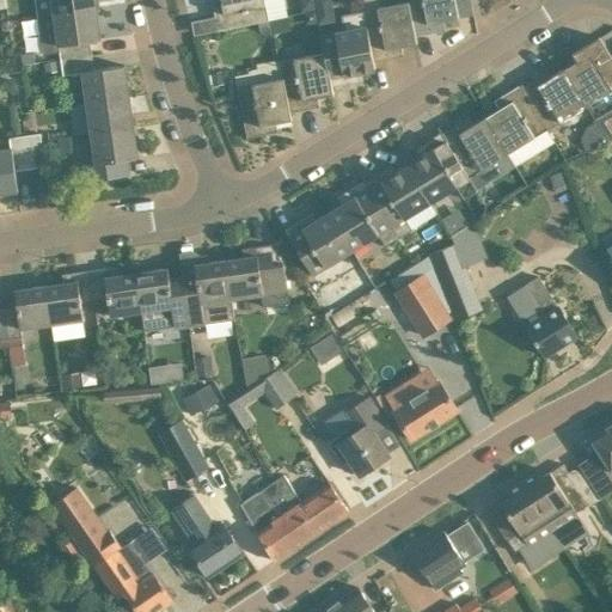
[(35,0),(37,17),(53,14),(97,7),(96,0),(35,0)]
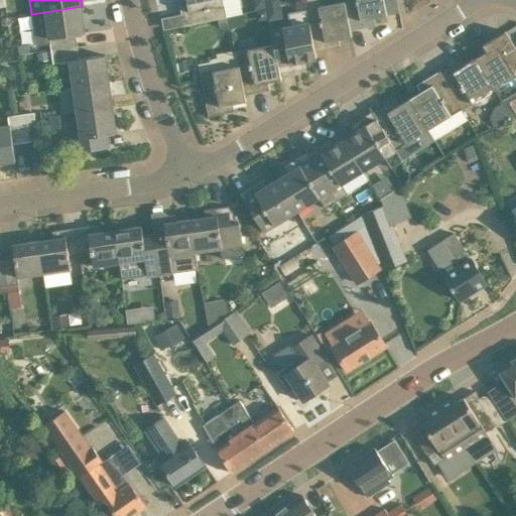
[(227,17),(223,0),(178,0),(179,1),(179,0),(180,6),(180,7),(184,25),(219,18),(227,17)]
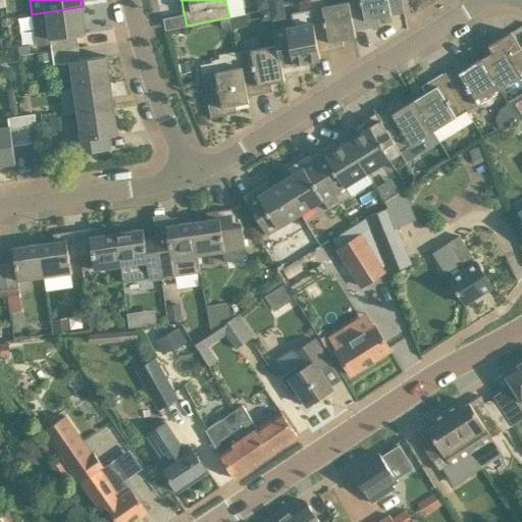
[(268,0),(257,0),(256,2),(257,10),(270,7),(268,0)]
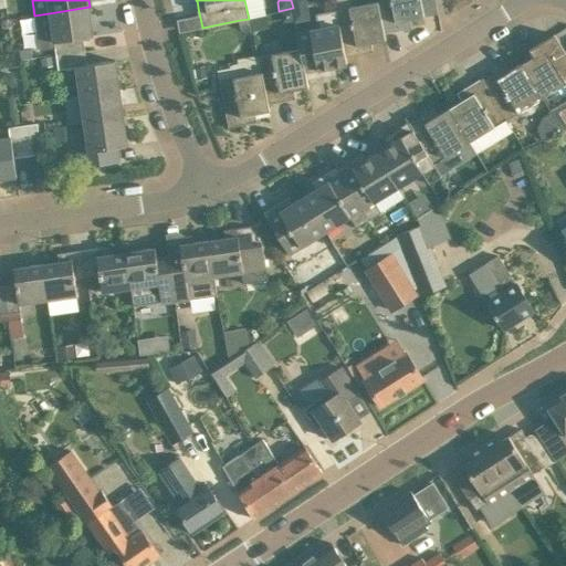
[(346,56),(366,52),(365,52),(371,51),(374,51),(371,42),(386,40),(385,33),(384,33),(378,2),(377,2),(349,7),(348,0),(333,0),(335,10),(336,10),(346,56)]
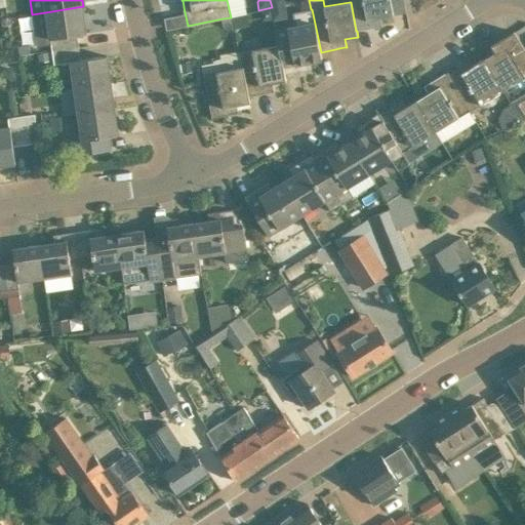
[(349,0),(350,2),(351,2),(356,31),(357,31),(382,26),(380,17),(394,14),(391,0),(349,0)]
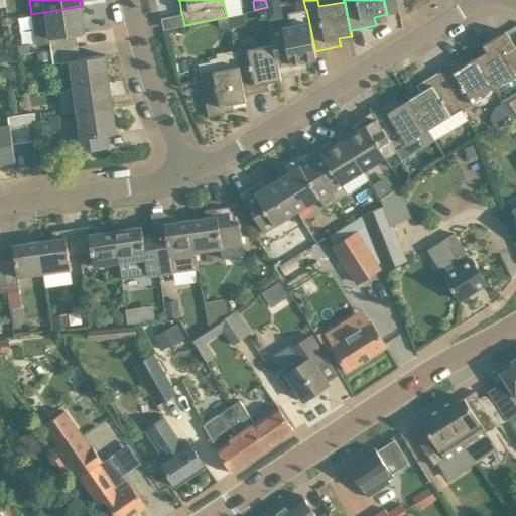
[(86,32),(82,6),(44,12),(31,14),(36,45),(49,44),(49,50),(51,49),(79,46),(77,34),(86,32)]
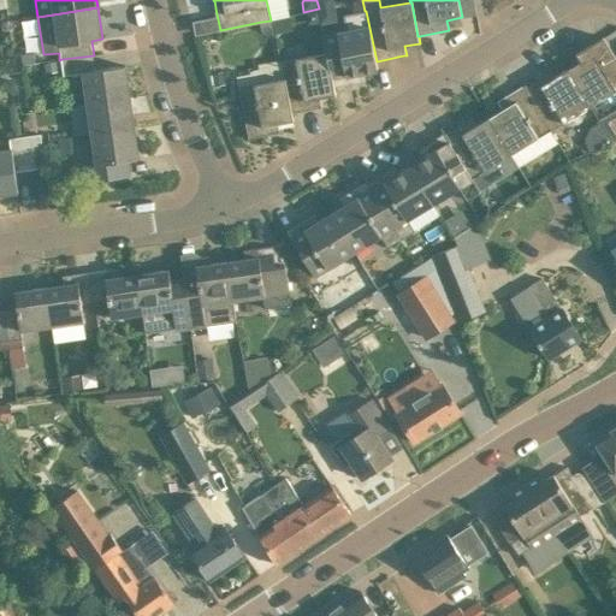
[(307,19),(313,24),(320,22),(318,10),(306,12),(307,19)]
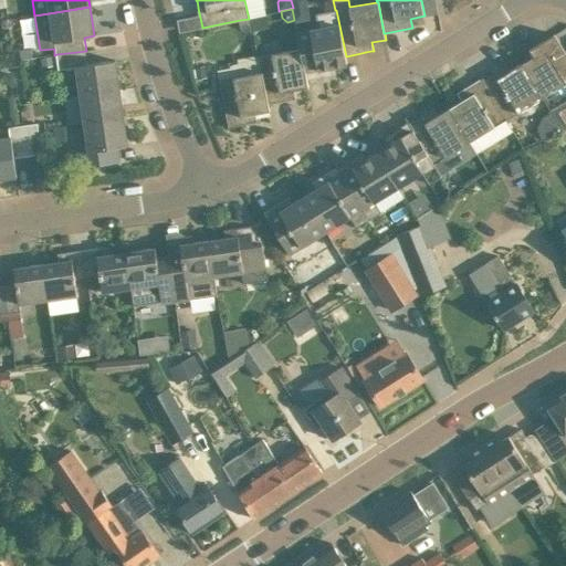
[(306,80),(307,80),(327,76),(326,75),(333,74),(333,75),(335,74),(333,66),(347,63),(346,56),(336,10),(335,10),(317,13),(320,27),(310,29),(310,31),(297,33),(306,80)]
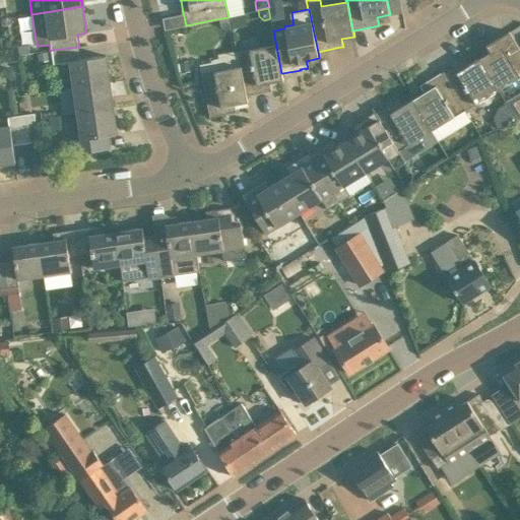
[(231,28),(233,27),(231,17),(229,17),(220,18),(220,20),(220,24),(222,27),(222,28),(224,28),(226,28),(229,28),(231,28)]
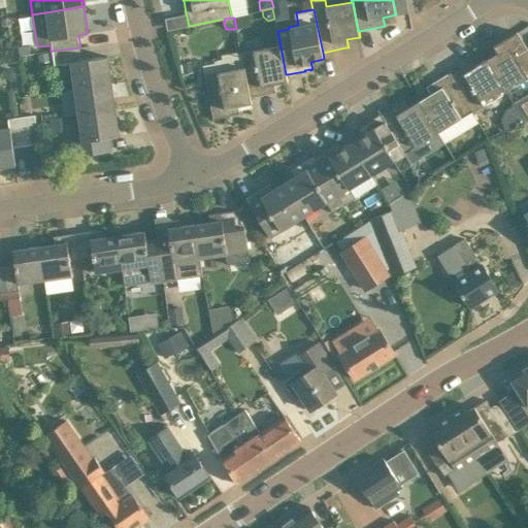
[(251,97),(269,93),(268,92),(274,91),(275,92),(276,92),(274,84),(288,80),(287,74),(286,74),(277,31),(276,31),(278,46),(241,53),(244,67),(251,97)]
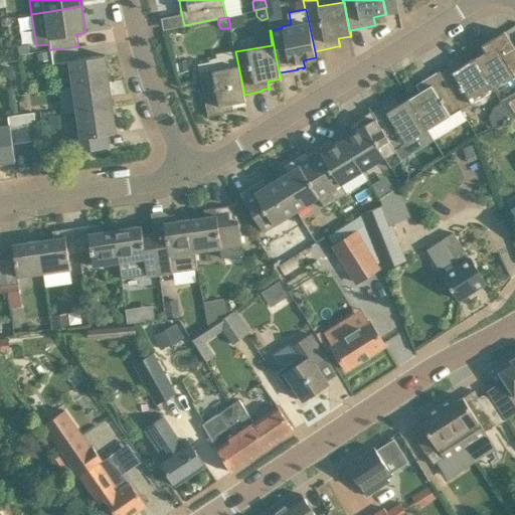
[(494,89),(514,74),(514,47),(504,30),(482,44),(486,51),(475,57),(494,89)]
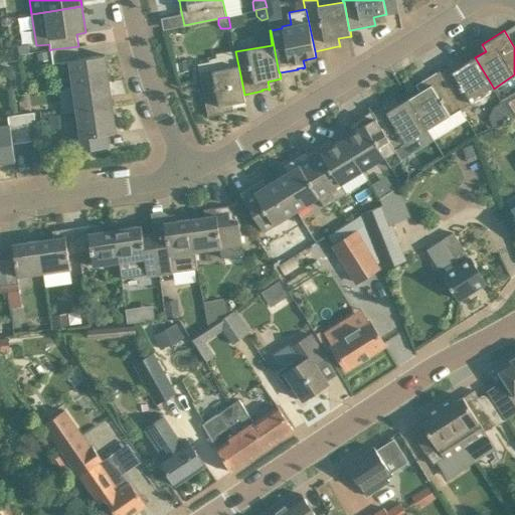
[(19,54),(30,52),(29,45),(18,47),(19,54)]
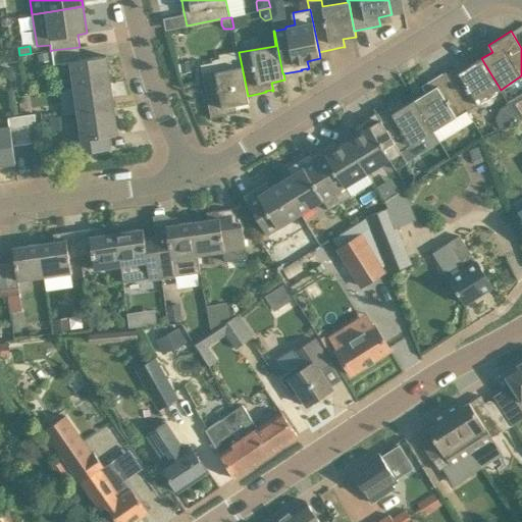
[(80,47),(52,50),(54,64),(69,62),(73,87),(111,82),(107,55),(81,59),(80,47)]
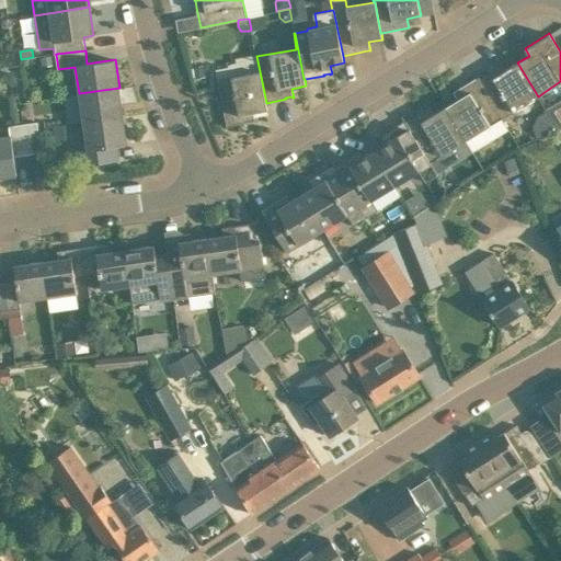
[(53,55),(41,57),(42,67),(54,65),(53,55)]
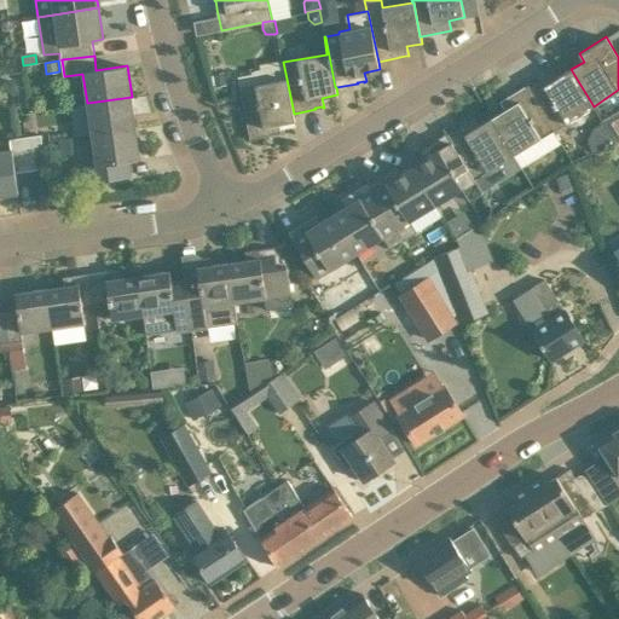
[(555,131),(594,106),(571,69),(557,77),(553,69),(527,86),(555,131)]
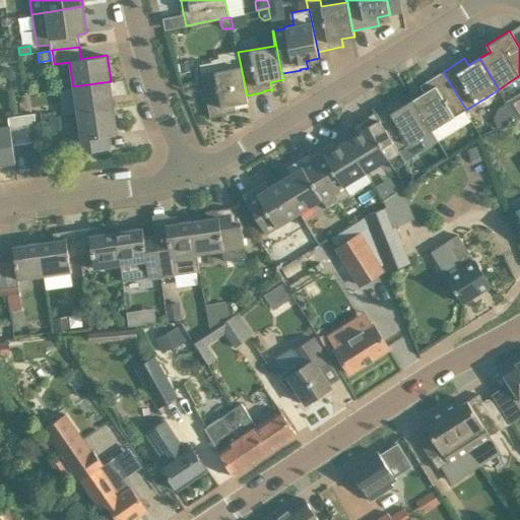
[(189,60),(180,61),(182,72),(191,70),(189,60)]
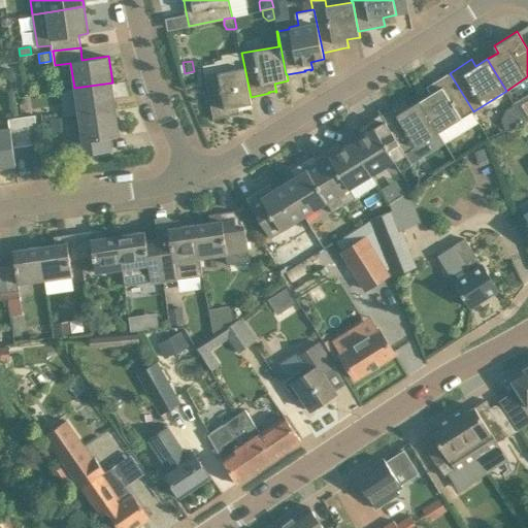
[(251,97),(244,67),(205,74),(213,119),(215,119),(215,118),(225,116),(225,117),(233,114),(238,113),(239,113),(240,113),(238,105),(252,103),(251,97)]
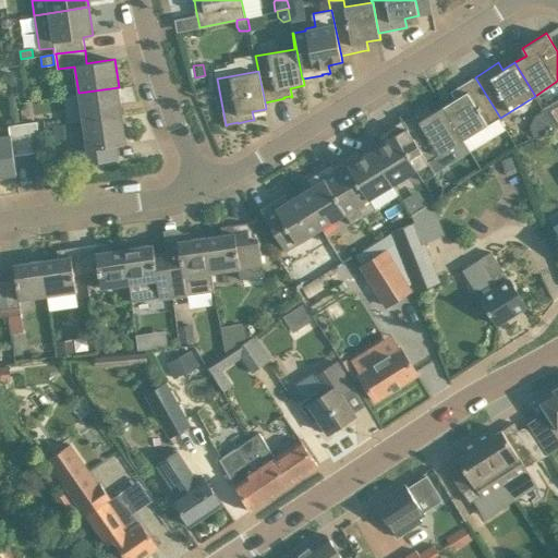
[(456,99),(444,106),(464,140),(500,118),(475,77),(451,92),(456,99)]
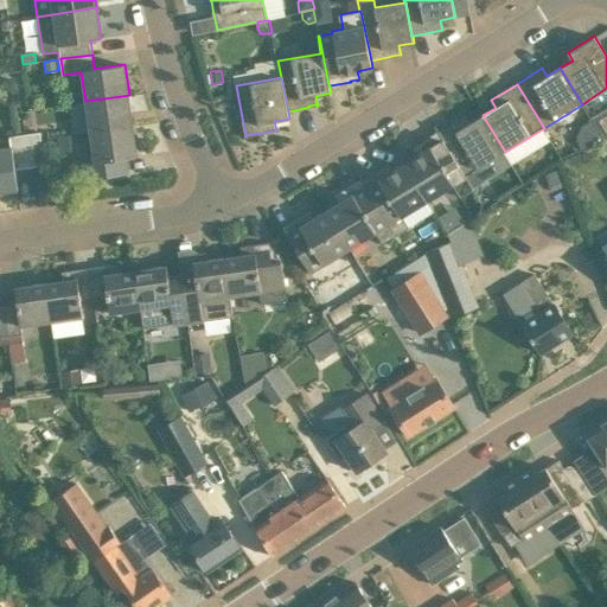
[(89,132),(133,125),(129,95),(85,101),(89,132)]
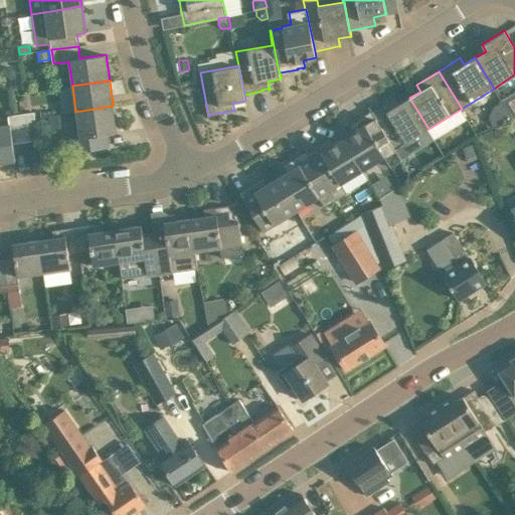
[(369,107),(395,149),(428,129),(409,98),(398,105),(394,98),(393,99),(393,100),(388,103),(388,102),(372,111),(369,106),(369,107)]
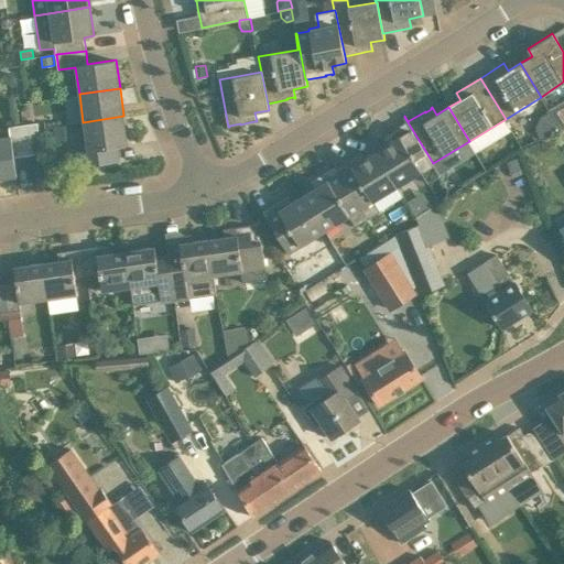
[(123,116),(83,122),(87,150),(78,151),(80,166),(111,162),(109,148),(128,144),(123,116)]
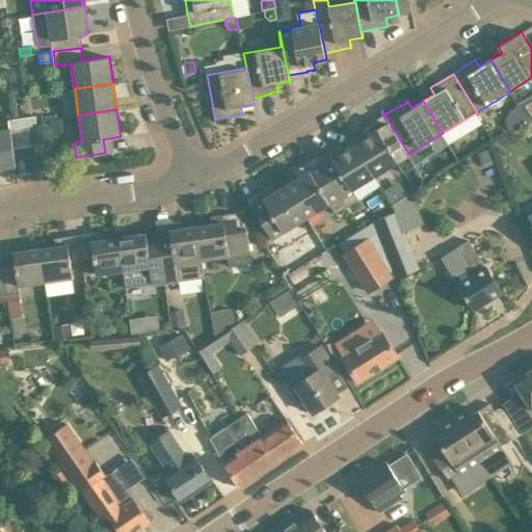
[(408,154),(381,110),(380,110),(383,114),(383,115),(375,121),(374,121),(373,121),(374,122),(363,129),(363,128),(362,128),(366,136),(354,143),(375,176),(398,161),(404,173),(415,166),(408,155),(408,154)]
